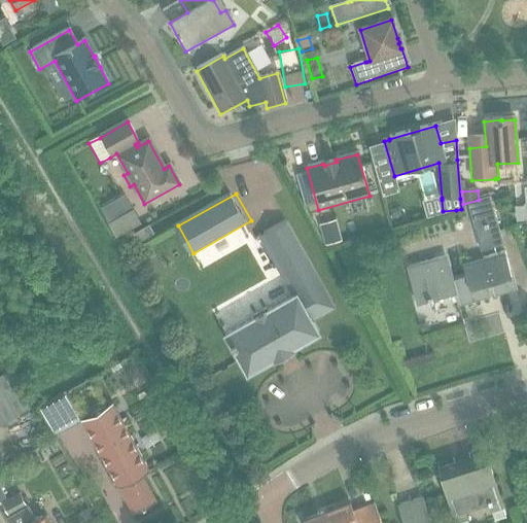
[(124,198),(100,211),(107,224),(132,211),(124,198)]
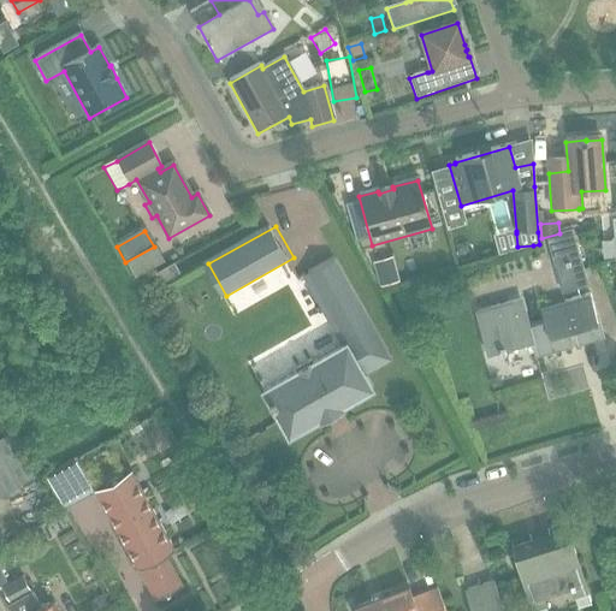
[(573,232),(548,239),(561,296),(587,289),(573,232)]
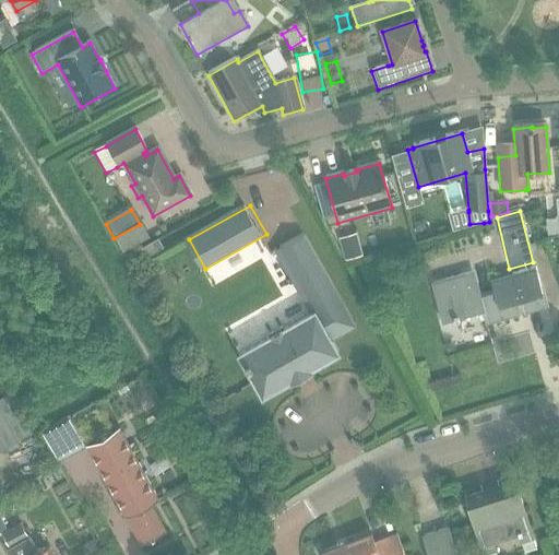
[(140,224),(114,238),(123,255),(150,239),(141,224),(140,224)]
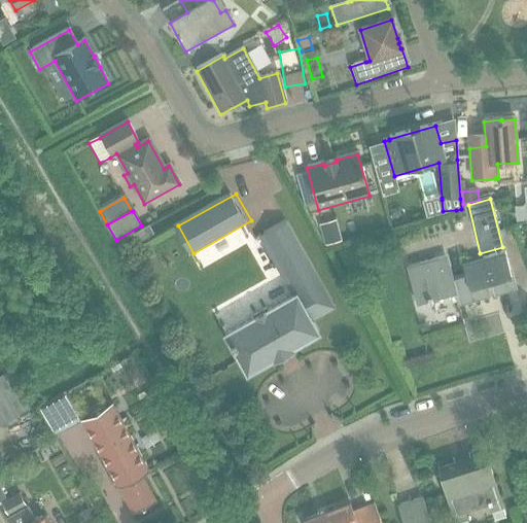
[(274,360),(275,362),(294,351),(293,349),(320,335),(313,322),(336,310),(287,222),(265,236),(297,294),(268,311),(267,308),(253,316),(254,318),(225,335),(248,375),(274,360)]
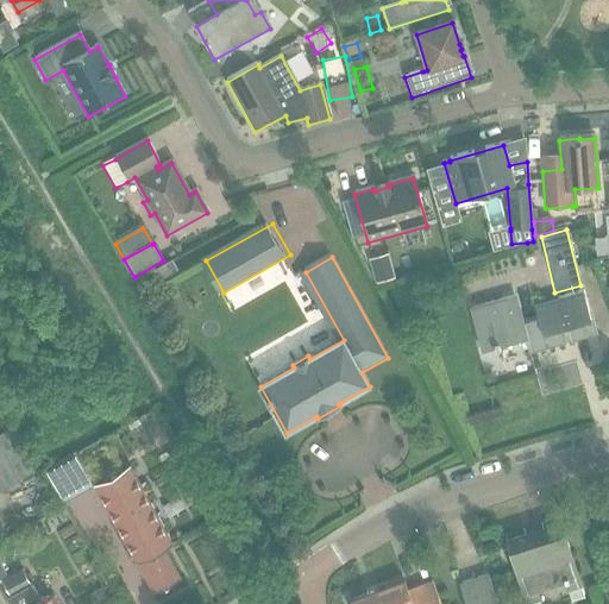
[(174,260),(157,270),(164,282),(181,272),(174,260)]
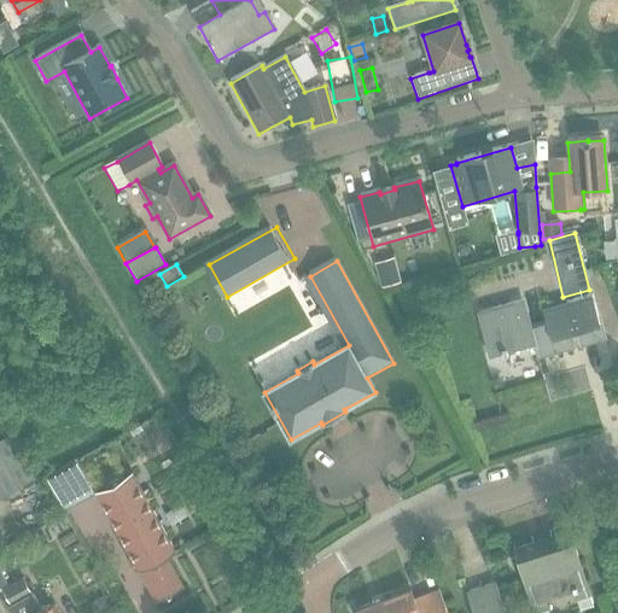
[(396,267),(377,272),(382,289),(401,284),(396,267)]
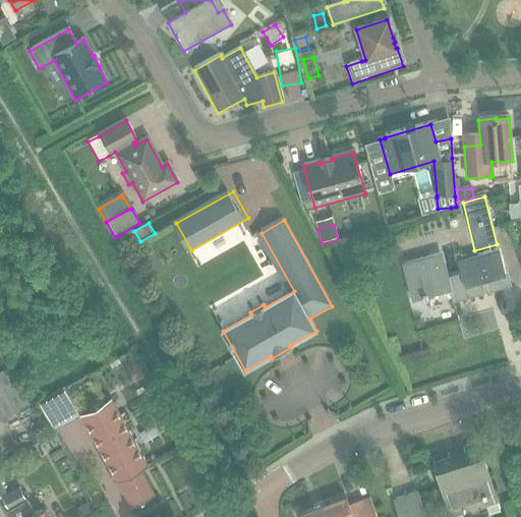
[(452,303),(509,288),(499,251),(477,257),(478,262),(458,268),(461,276),(447,280),(440,256),(403,267),(413,301),(438,294),(439,295),(449,292),(452,303)]
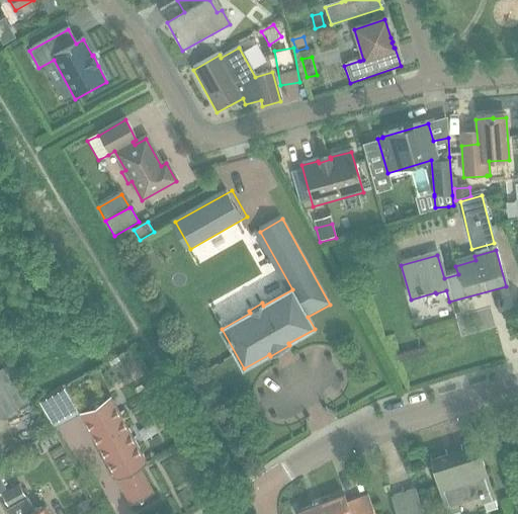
[(0,419),(30,403),(10,365),(0,370),(0,419)]
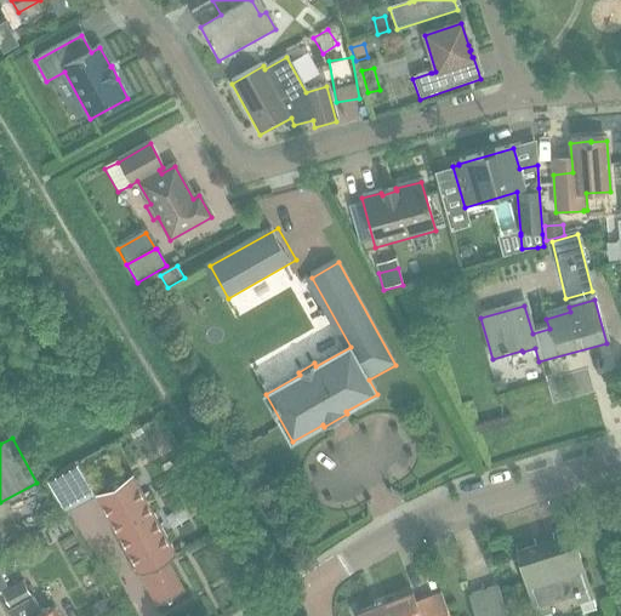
[(63,515),(97,497),(79,463),(45,483),(63,515)]
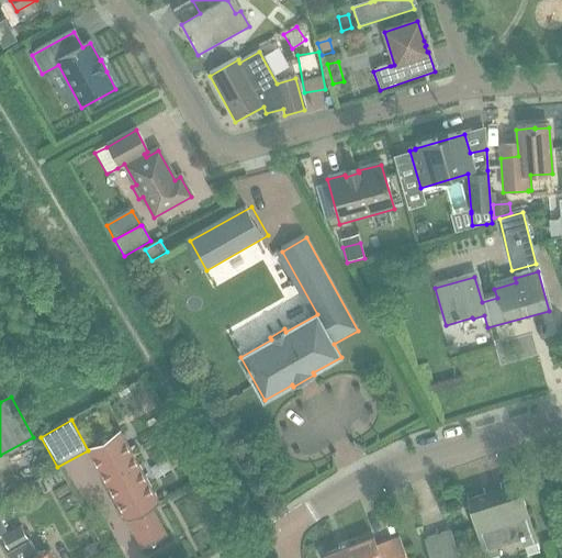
[(143,550),(166,537),(150,510),(159,505),(120,434),(87,452),(143,550)]
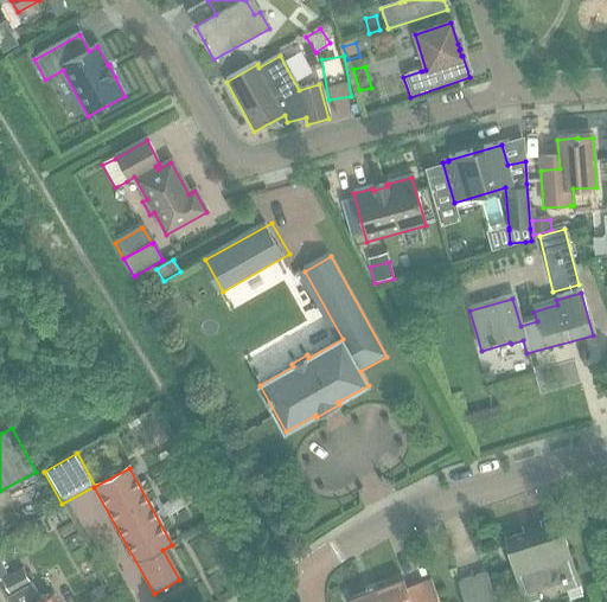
[(522,594),(576,577),(560,524),(505,540),(522,594)]
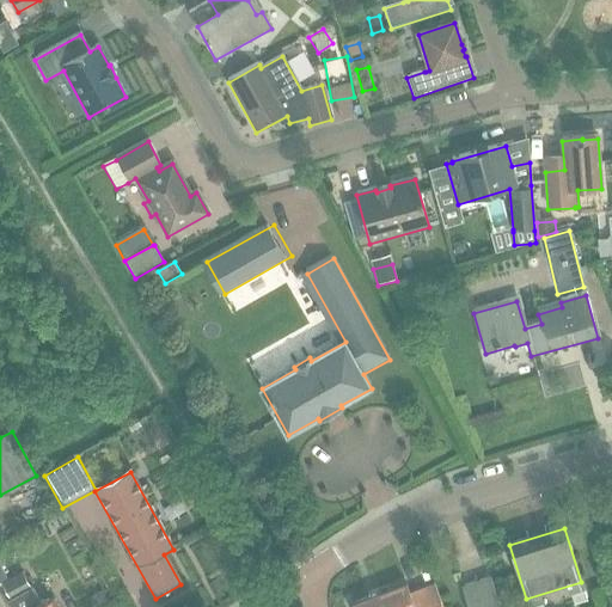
[(601,563),(586,569),(592,583),(607,577),(601,563)]
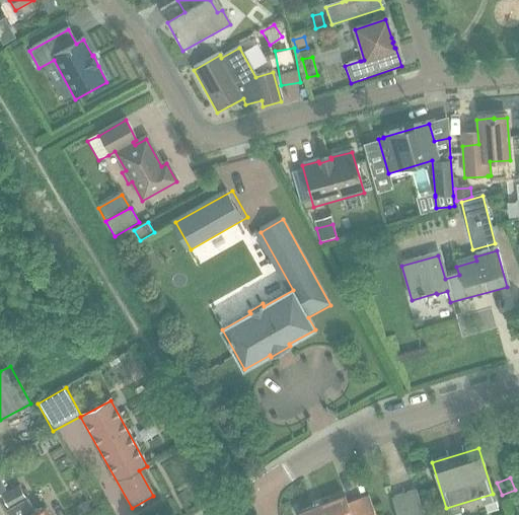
[(19,488),(6,495),(0,482),(0,498),(2,498),(9,510),(5,512),(6,514),(49,514),(46,509),(36,514),(33,514),(19,488)]
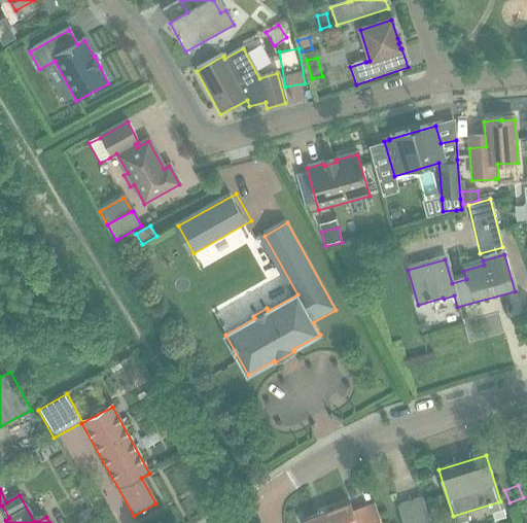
[(430,522),(423,499),(398,508),(403,522),(430,522)]
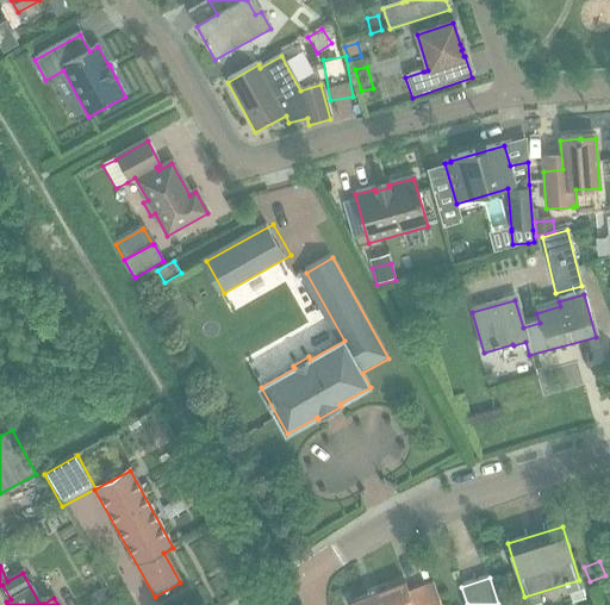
[(378,594),(381,604),(440,604),(433,585),(408,594),(404,585),(378,594)]
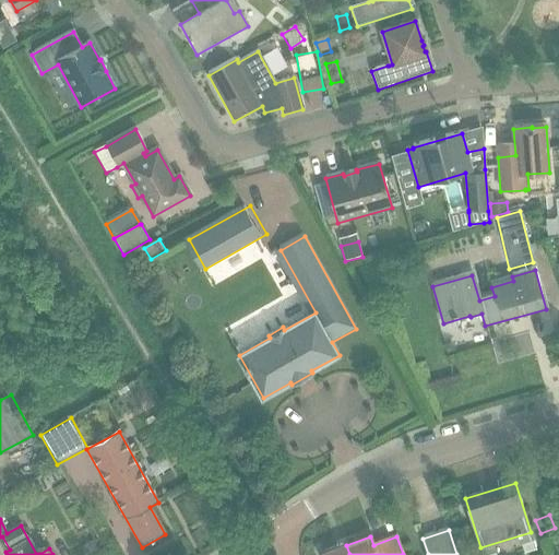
[(93,543),(81,550),(83,554),(98,554),(93,543)]
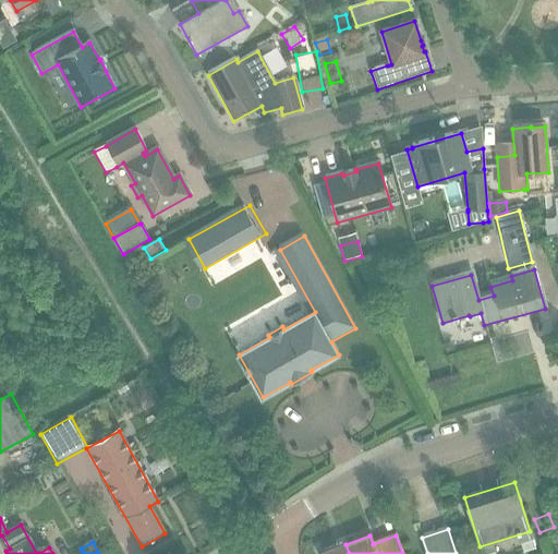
[(349,553),(346,544),(324,553),(349,553)]
